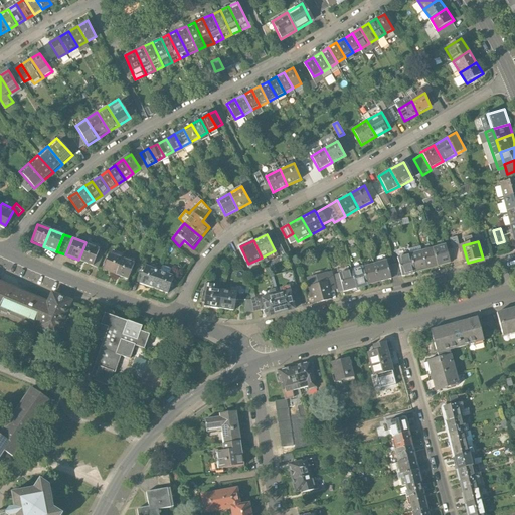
[(78,260),(92,266),(99,247),(86,242),(78,260)]
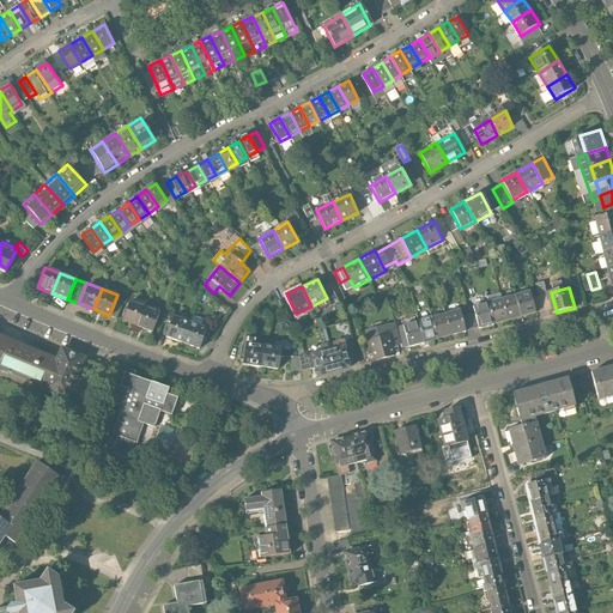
[(516,295),(522,316),(536,313),(530,291),(516,295)]
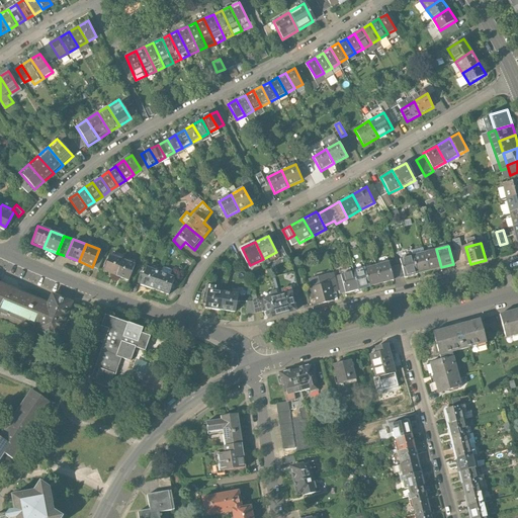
[(425,253),(430,271),(441,267),(436,249),(425,253)]
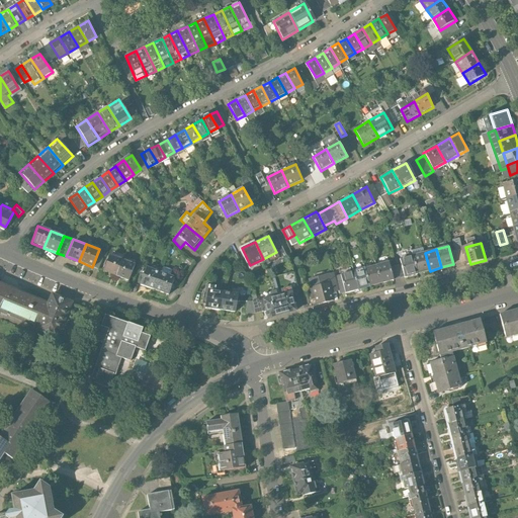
[(413,256),(418,274),(430,271),(425,253),(413,256)]
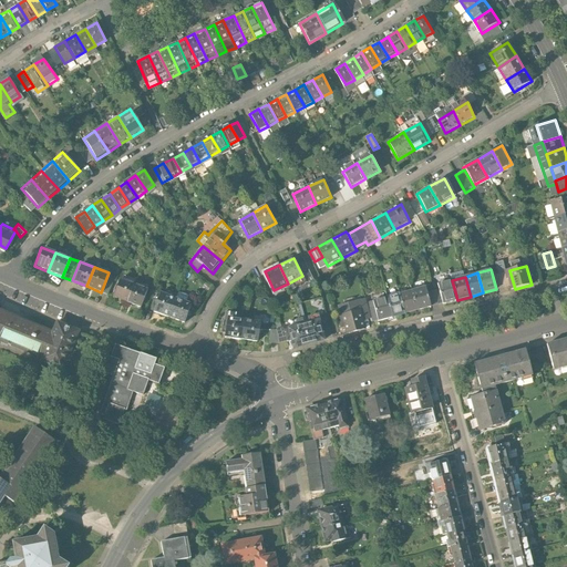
[(119,280),(112,297),(126,302),(133,286),(119,280)]
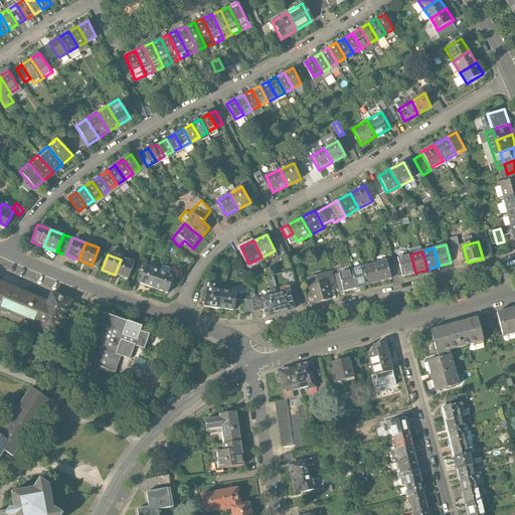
[(410,254),(399,258),(404,276),(415,273),(410,254)]
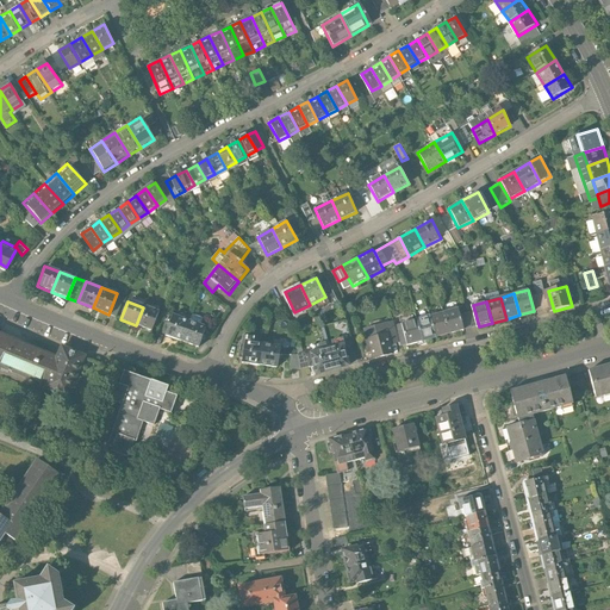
[(143,307),(136,325),(151,331),(159,312),(143,307)]
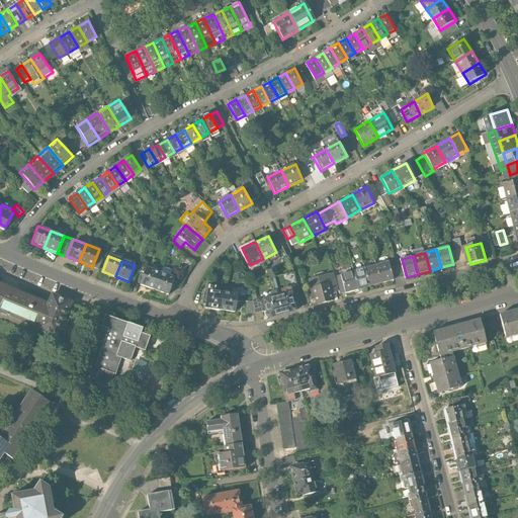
[(389,263),(376,266),(381,283),(394,280),(389,263)]
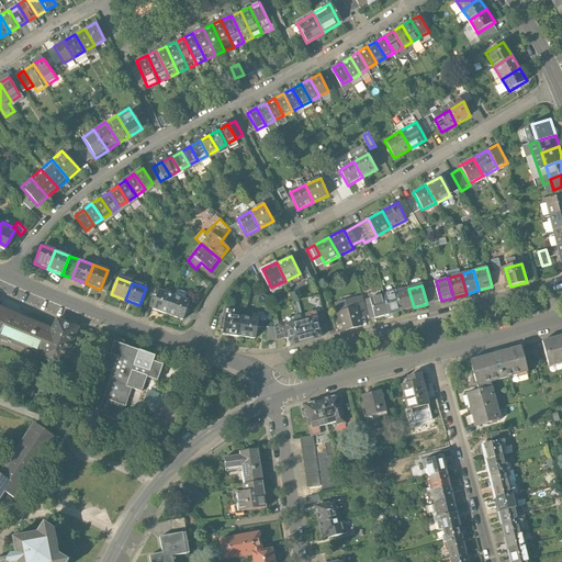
[(158,289),(150,308),(167,315),(175,294),(158,289)]
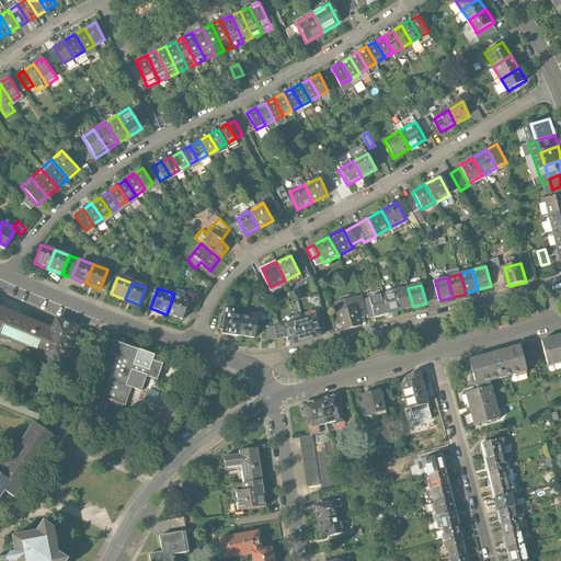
[(408,288),(396,292),(401,310),(413,307),(408,288)]
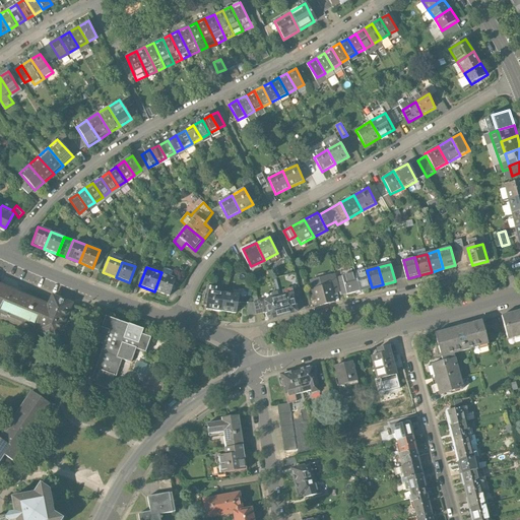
[(367,270),(354,274),(360,291),(372,287),(367,270)]
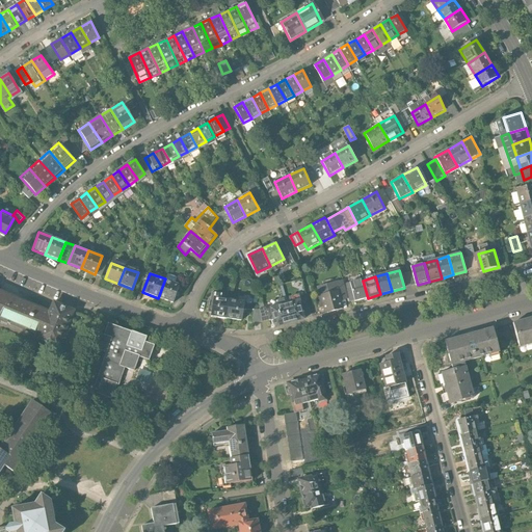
[(165,278),(158,298),(173,303),(180,284),(165,278)]
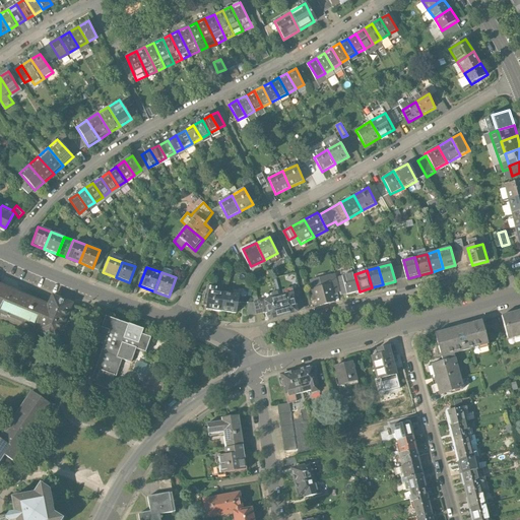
[(354,274),(342,277),(347,295),(360,291),(354,274)]
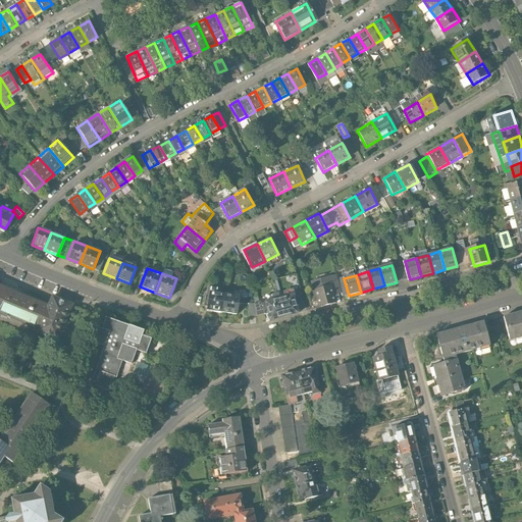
[(0,310),(41,328),(50,306),(0,285),(0,310)]
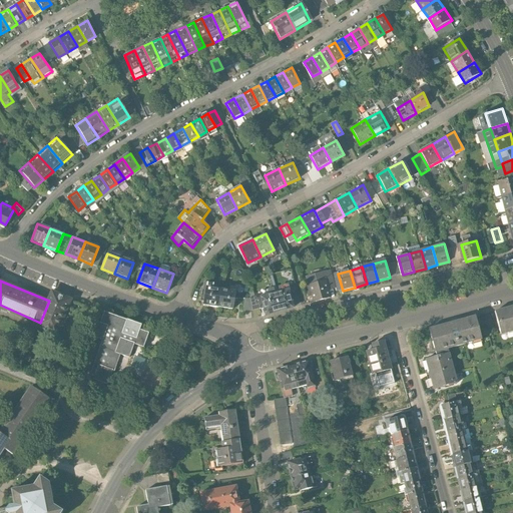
[(326,281),(309,286),(314,303),(331,298),(326,281)]
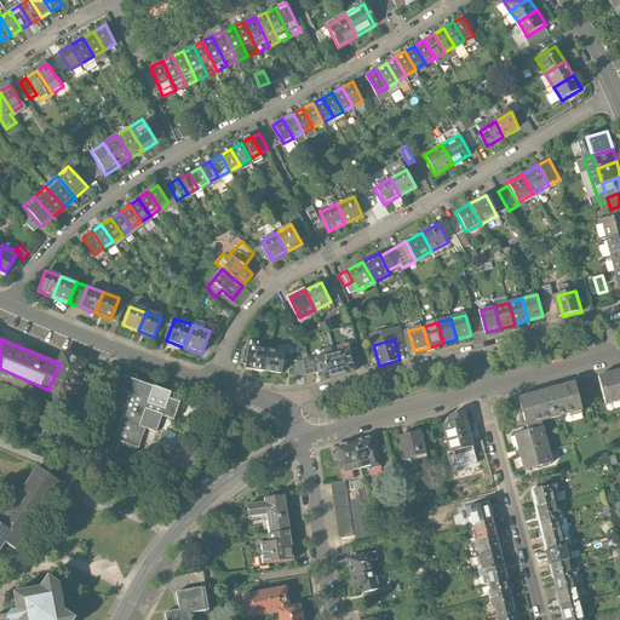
[(246,369),(263,371),(267,348),(248,345),(246,369)]
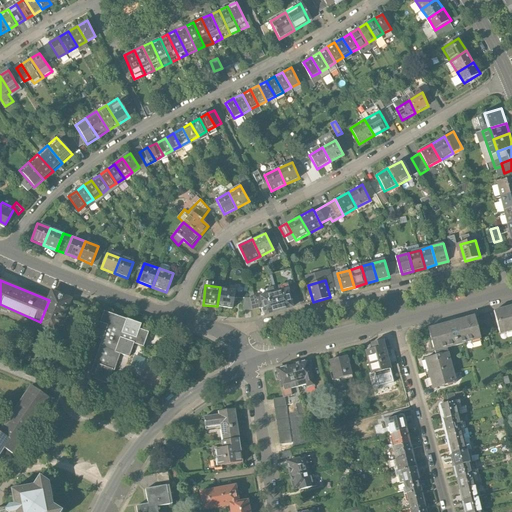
[(217,306),(232,308),(235,289),(220,287),(217,306)]
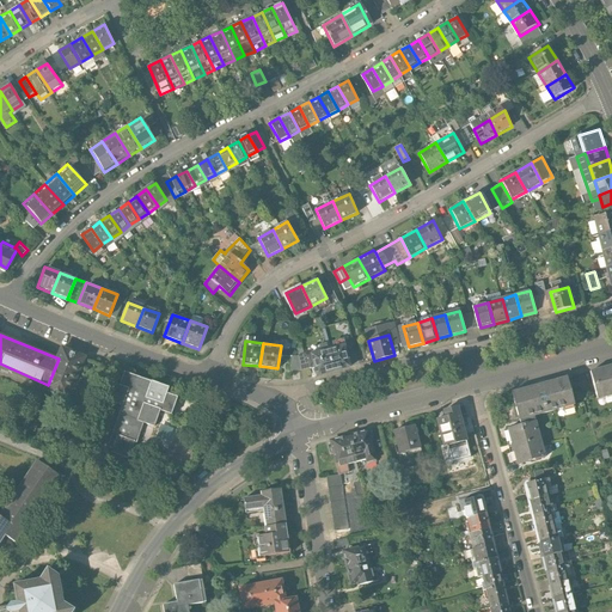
[(337,372),(354,368),(348,346),(331,350),(337,372)]
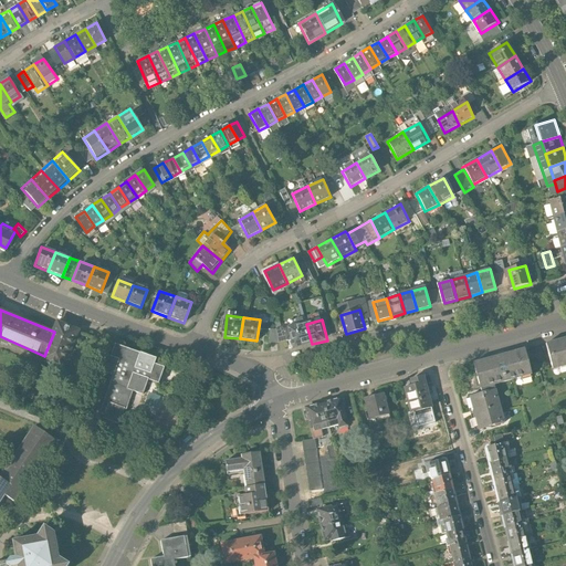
[(54,332),(44,356),(43,359),(63,367),(79,328),(59,321),(54,332)]
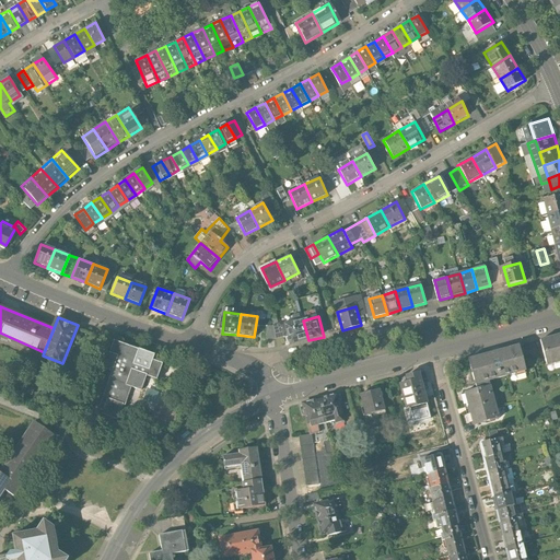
[(261,318),(261,338),(282,337),(282,318),(261,318)]
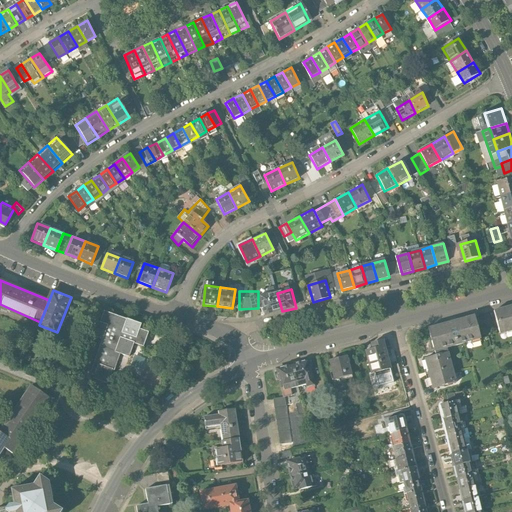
[(268,315),(282,311),(277,293),(263,296),(268,315)]
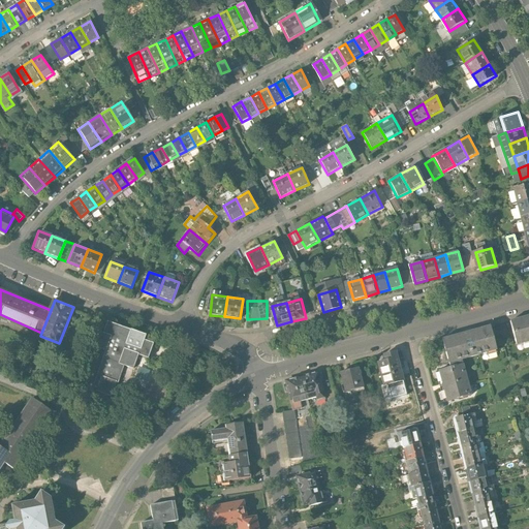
[(528,315),(511,320),(518,344),(528,341),(528,315)]
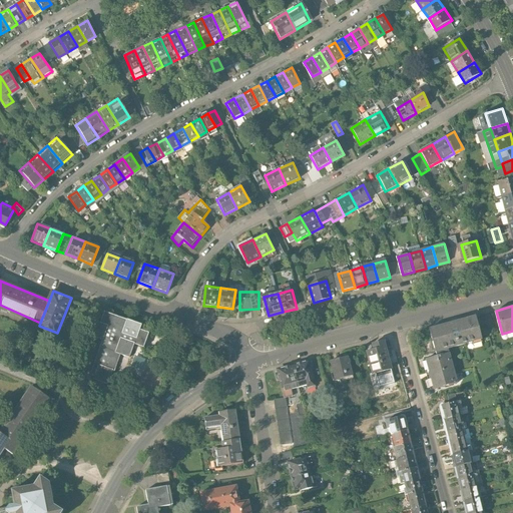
[(113,315),(103,312),(100,323),(93,321),(88,335),(102,341),(90,374),(93,376),(92,380),(107,385),(113,370),(116,370),(119,360),(121,355),(128,359),(133,344),(142,348),(148,333),(139,330),(140,325),(113,315)]
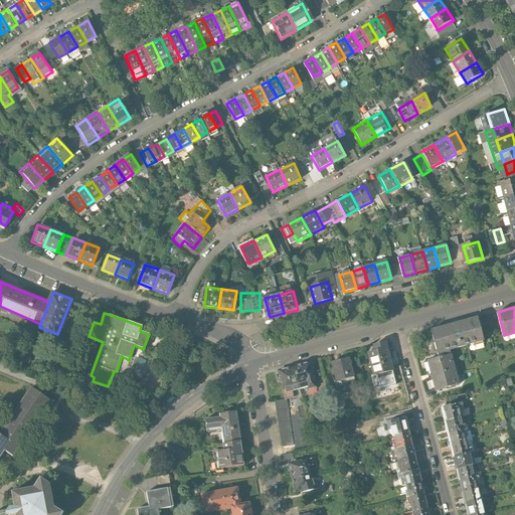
[(455,324),(431,330),(437,353),(485,340),(479,317),(455,324)]
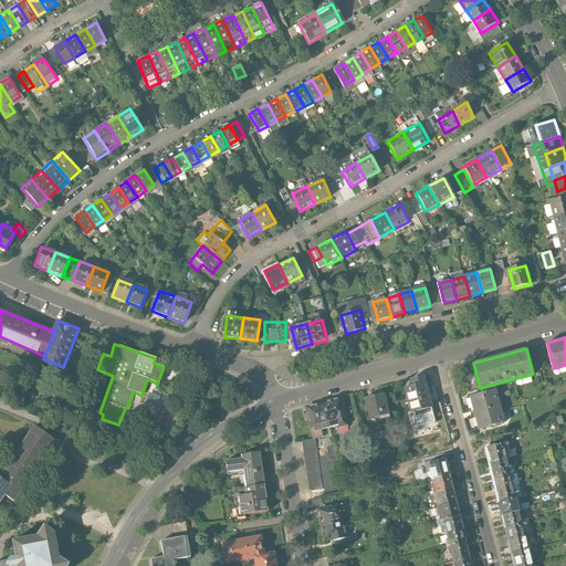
[(426,377),(410,380),(412,386),(407,388),(404,388),(409,412),(432,408),(426,377)]
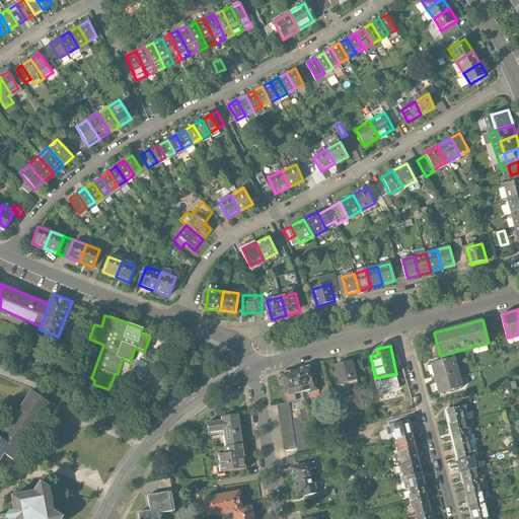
[(456,357),(431,364),(435,380),(439,395),(464,389),(456,357)]
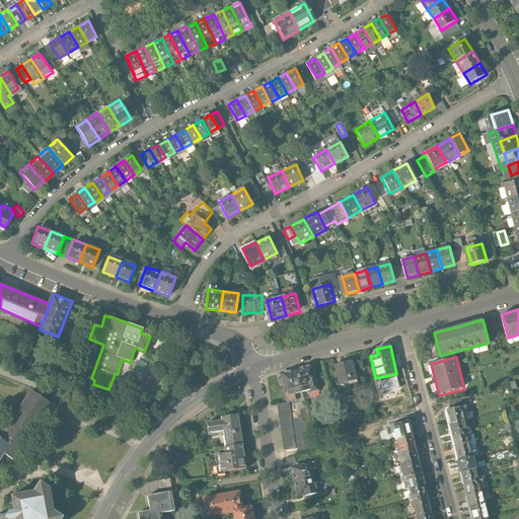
[(354,362),(334,366),(338,384),(358,380),(354,365),(354,362)]
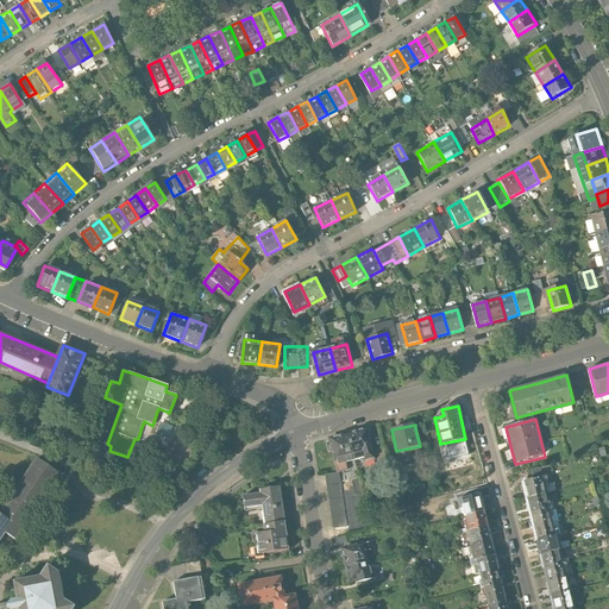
[(371,431),(350,435),(356,459),(376,454),(371,434),(371,431)]
